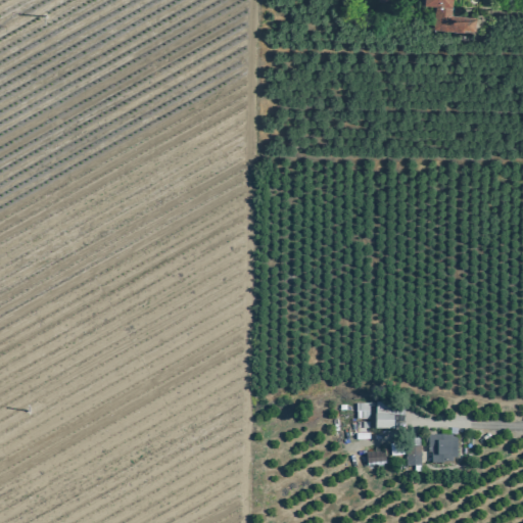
[(432,31),(475,33),(475,16),(448,15),(449,0),(421,0),(421,5),(433,6),(432,31)]
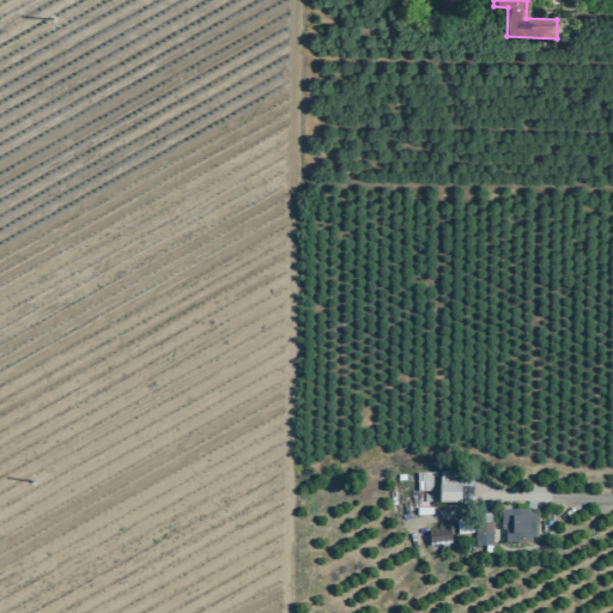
[(463,504),(463,472),(434,472),(434,493),(442,493),(442,503),(463,504)]
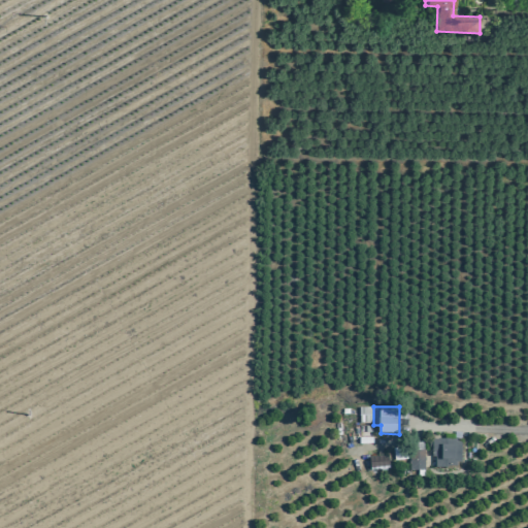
[(360,424),(372,424),(372,407),(360,407),(360,424)]
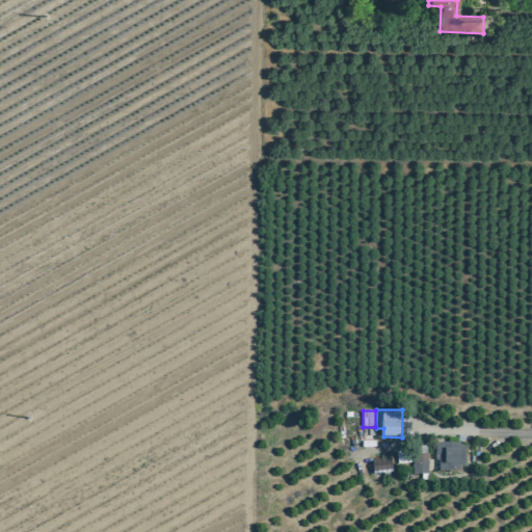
[(454,472),(454,467),(466,467),(467,443),(439,443),(437,471),(454,472)]
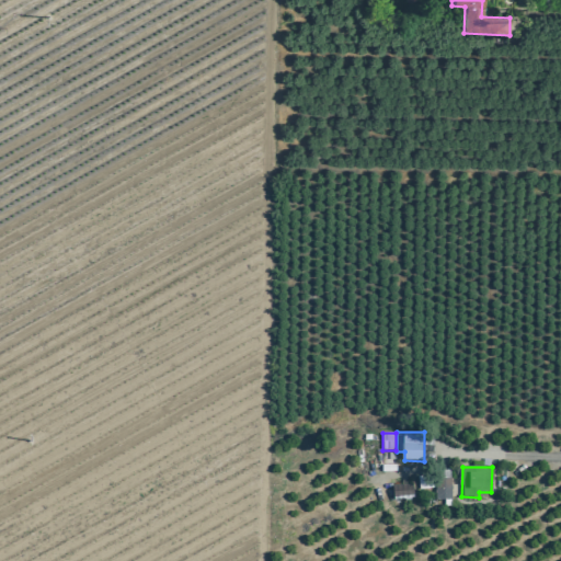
[(432,488),(431,474),(418,476),(420,490),(432,488)]
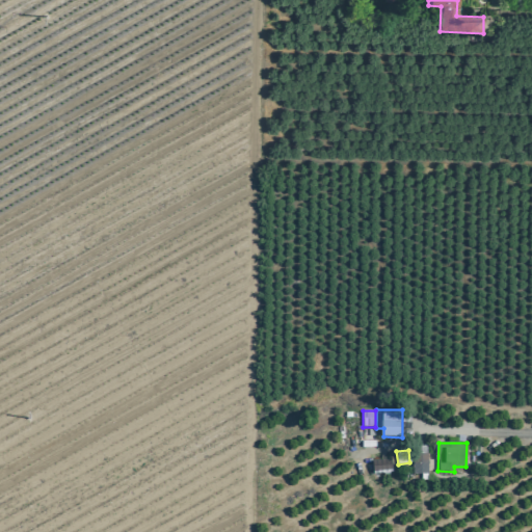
[(429,474),(428,455),(413,455),(414,475),(429,474)]
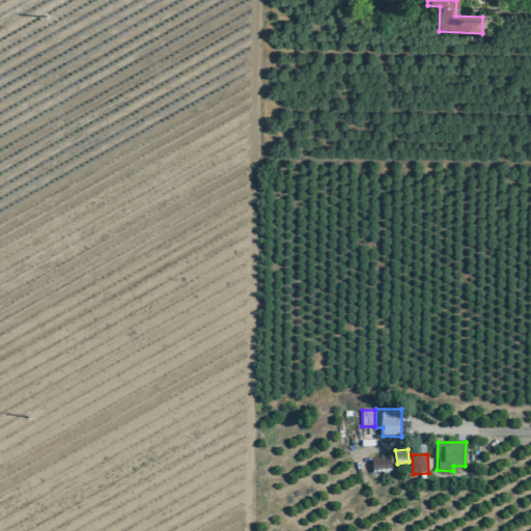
[(374,473),(392,472),(391,458),(373,459),(374,473)]
